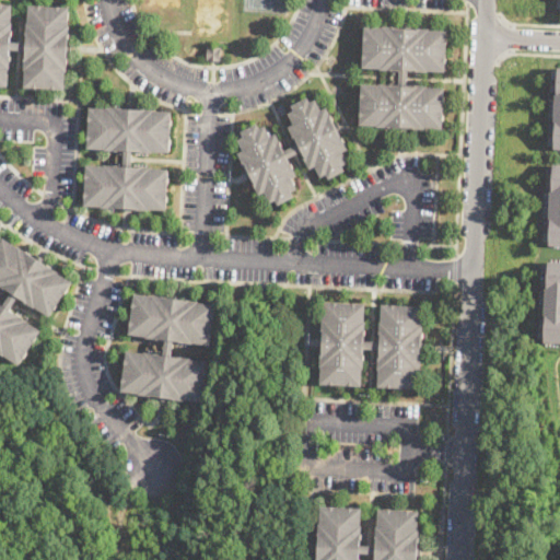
[(0,2),(12,3),(11,21),(13,21),(12,34),(11,34),(11,41),(27,42),(27,22),(28,22),(30,4),(70,7),(69,24),(70,24),(69,42),(72,43),(71,53),(68,53),(68,71),(67,71),(66,89),(25,86),(26,69),(25,69),(25,56),(26,55),(26,49),(10,49),(10,55),(11,55),(11,68),(10,68),(9,85),(0,84),(0,2)]
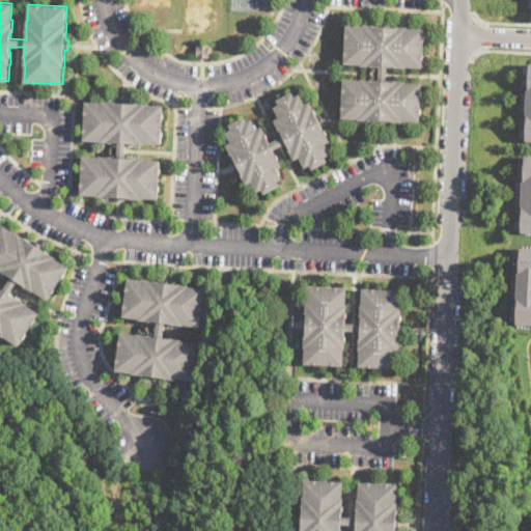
[(408,26),(408,28),(424,28),(422,66),(387,65),(387,81),(394,81),(394,80),(406,81),(406,82),(421,82),(420,121),(393,120),(393,119),(369,118),(369,120),(359,119),(359,118),(342,117),(343,79),(361,79),(361,78),(380,79),(380,65),(362,65),(362,63),(344,63),(345,24),(408,26)]
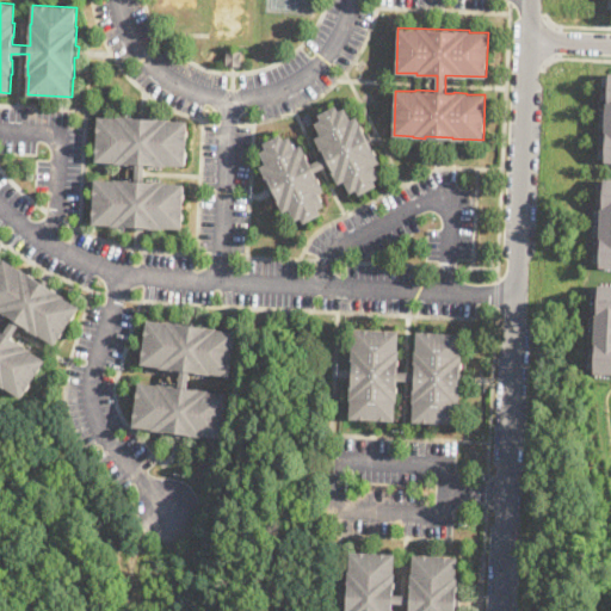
[(241,50),(241,66),(226,65),(226,50),(241,50)]
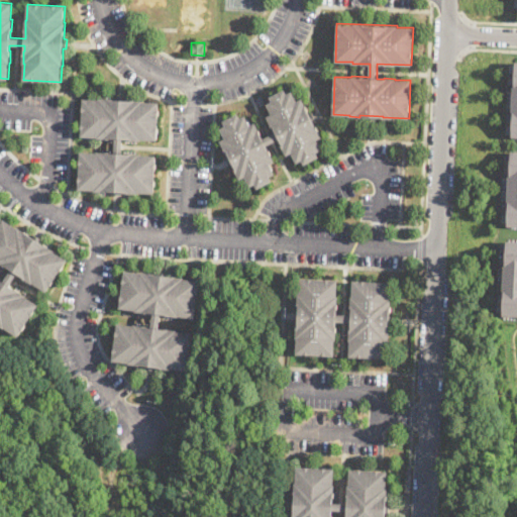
[(285,89),(288,94),(293,91),(298,100),(302,98),(322,136),(317,139),(322,149),(317,151),(319,157),(305,164),(302,160),(297,162),(292,152),(287,154),(279,138),(267,145),(270,152),(271,151),(276,161),(271,164),(276,173),(271,176),(273,180),(259,188),(255,183),(250,186),(245,176),(240,179),(221,140),(225,138),(220,128),(226,125),(223,120),(238,113),(240,118),(245,115),(250,124),(255,122),(261,132),(260,132),(263,139),(276,132),(268,116),(273,114),(268,104),(273,101),(271,97),(285,89)]
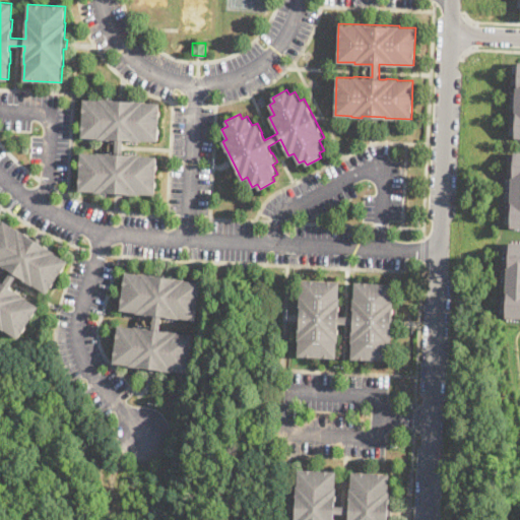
[(127,99),(127,101),(130,101),(143,101),(143,102),(159,103),(157,140),(141,140),(123,139),(123,154),(141,154),(140,155),(156,156),(155,194),(139,193),(139,194),(122,193),(122,196),(112,195),(112,193),(79,190),(81,152),(96,153),(96,152),(116,153),(116,139),(98,138),(98,137),(81,137),(83,99),(100,100),(100,99),(116,101),(116,98),(127,99)]
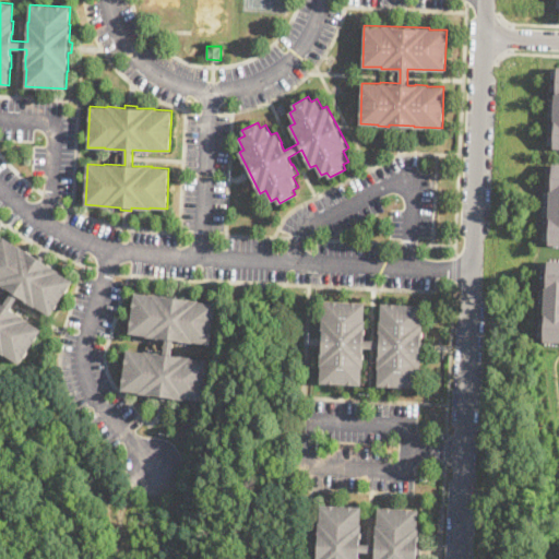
[(558,245),(549,245),(550,217),(549,217),(550,189),(551,189),(552,163),(558,163),(558,245)]
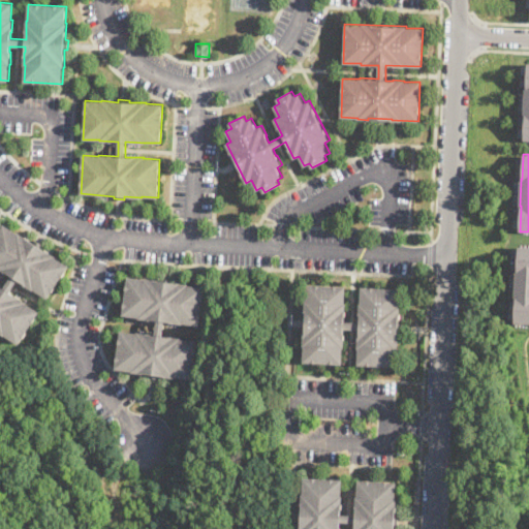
[(0,230),(5,223),(33,241),(35,239),(43,245),(42,247),(57,256),(56,256),(70,266),(49,298),(36,289),(35,290),(20,279),(11,291),(16,294),(17,294),(28,302),(27,303),(40,311),(20,343),(6,335),(6,336),(0,332),(0,283),(1,284),(0,285),(5,288),(13,275),(10,273),(9,274),(0,268),(0,230)]
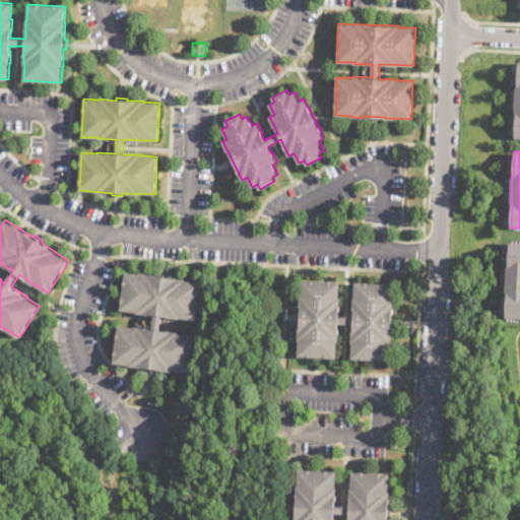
[(519,317),(507,317),(508,294),(506,294),(507,266),(509,266),(510,242),(519,242),(519,317)]
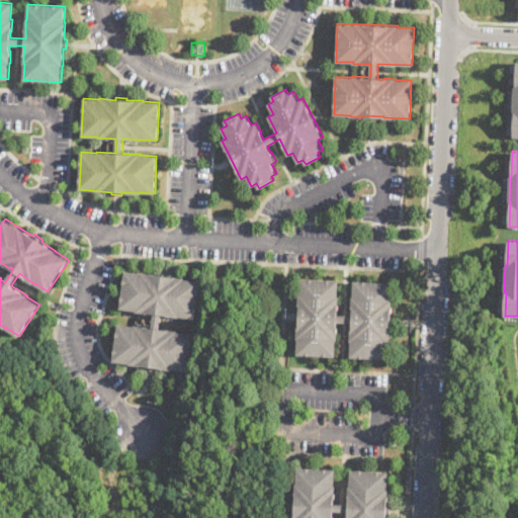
[(125,271),(142,272),(158,274),(158,272),(169,273),(169,276),(185,277),(184,278),(200,280),(196,319),(179,317),(162,315),(160,329),(177,330),(177,332),(193,333),(189,371),(156,368),(156,370),(146,369),(146,367),(137,366),(137,365),(130,364),(131,363),(113,361),(118,324),(147,326),(147,327),(152,328),(154,314),(144,313),(137,312),(137,311),(120,309),(125,271)]
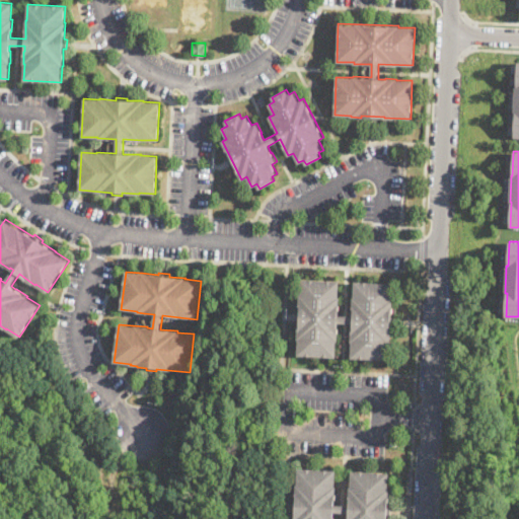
[(340,281),(339,297),(340,297),(340,307),(338,307),(338,315),(353,315),(355,281),(392,283),(391,299),(393,299),(392,310),(391,310),(390,332),(391,332),(390,343),(389,343),(389,359),(351,358),(352,341),(351,341),(351,330),(353,330),(353,322),(337,322),(337,330),(339,330),(338,341),(337,341),(336,357),(298,355),(300,295),(301,295),(302,279),(340,281)]
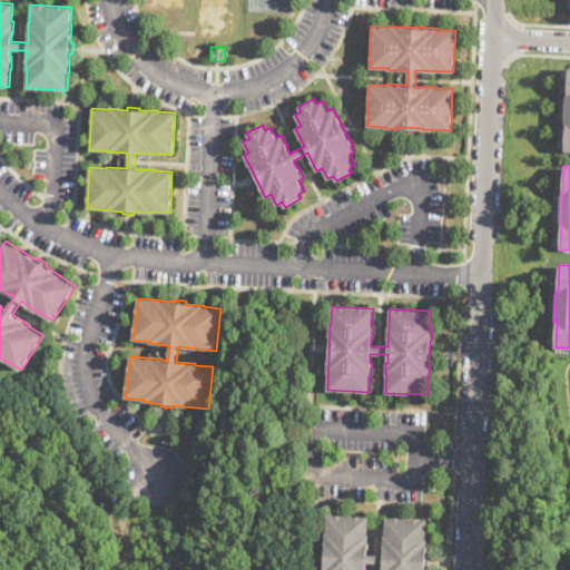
[(364,569),(367,516),(325,513),(322,569),(364,569)]
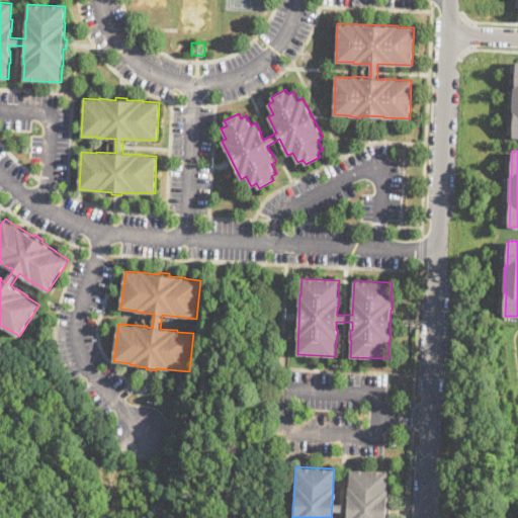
[(384,517),(387,472),(349,470),(346,517),(384,517)]
